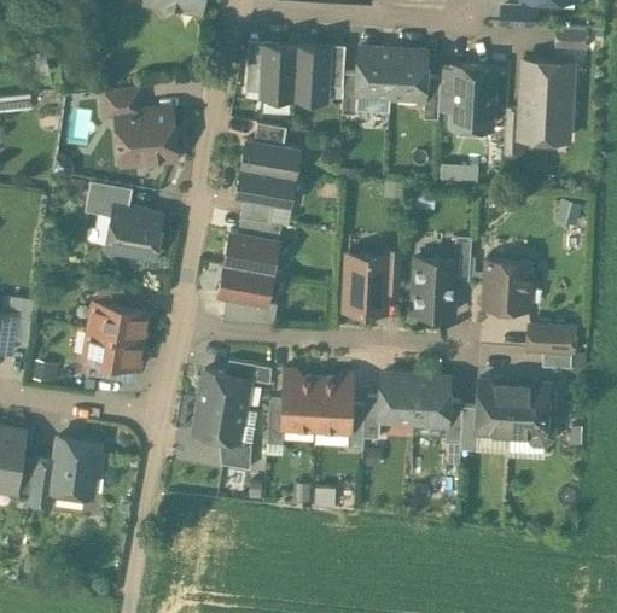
[(146,0),(146,3),(158,5),(166,16),(175,7),(202,12),(203,0),(146,0)]
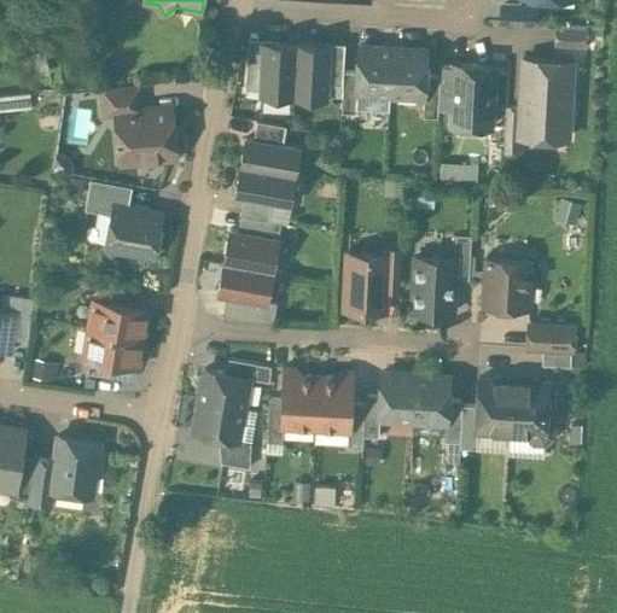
[(587,31),(558,30),(557,50),(586,51),(587,31)]
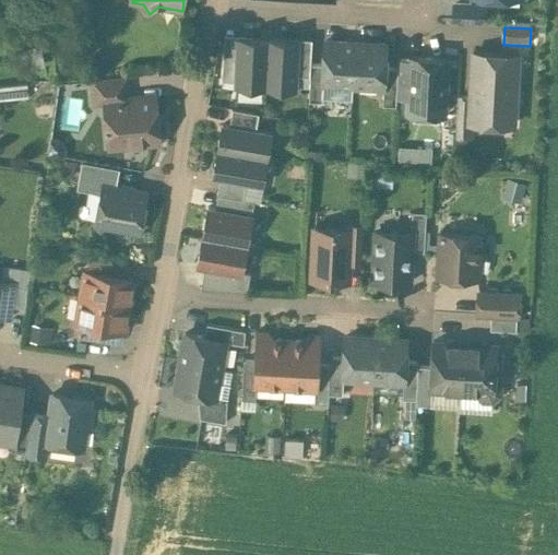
[(269,43),(251,43),(238,42),(237,59),(236,85),(236,90),(266,91),(269,43)]
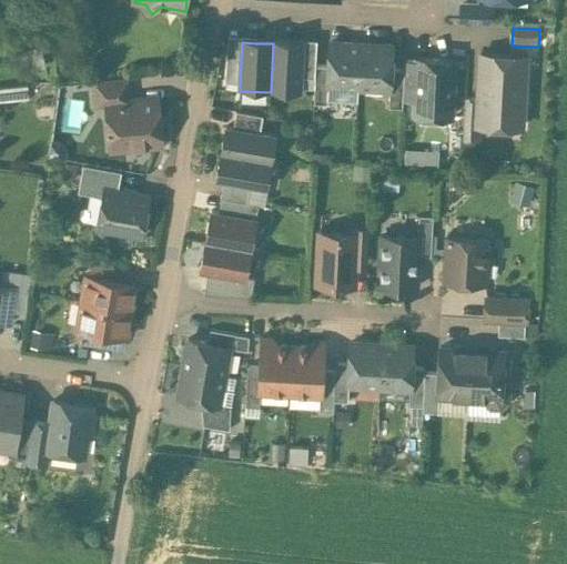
[(291,44),(273,43),(271,92),(302,94),(302,81),(303,54),(304,46),(291,46),(291,44)]
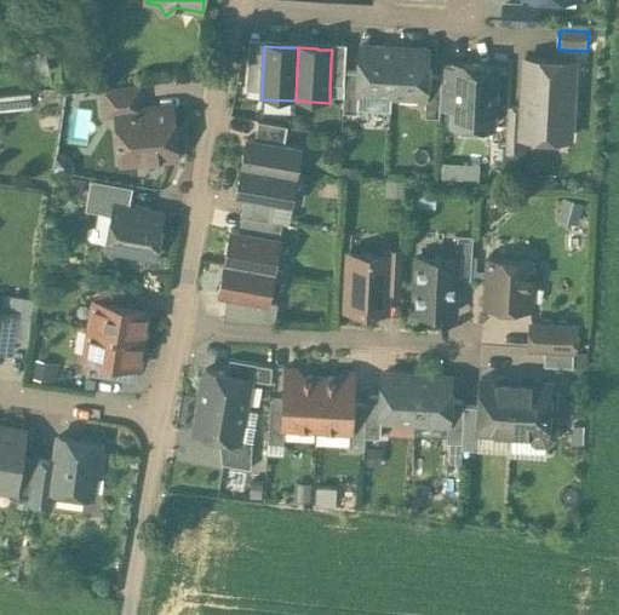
[(395,53),(361,51),(360,76),(359,97),(393,98),(395,53)]
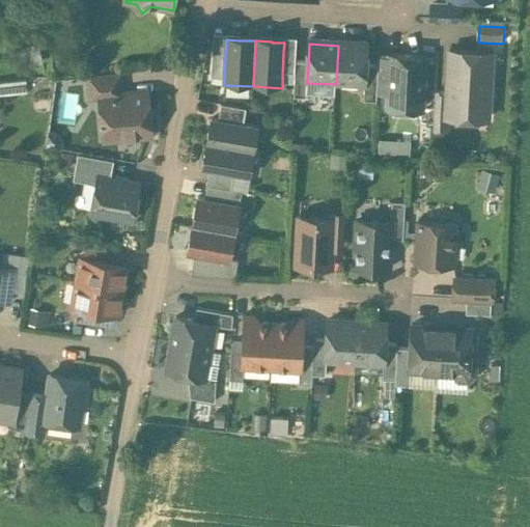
[(367,47),(338,46),(336,84),(365,86),(366,68),(367,47)]
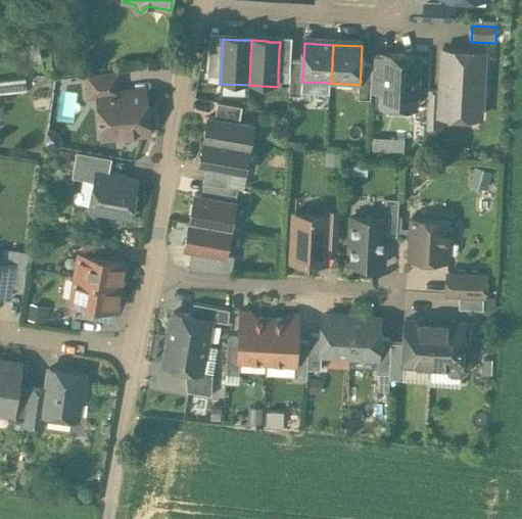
[(38,50),(13,55),(16,71),(41,66),(38,50)]
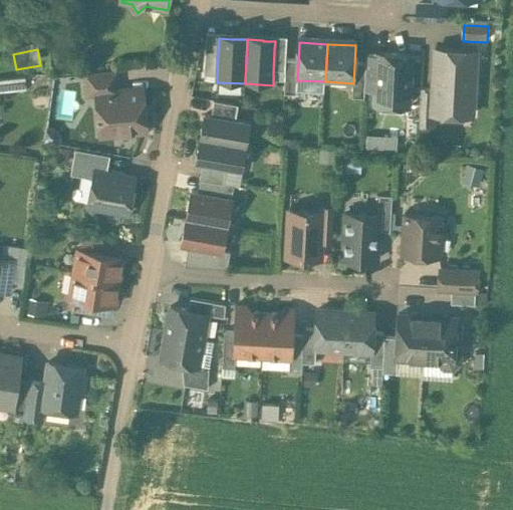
[(287,50),(274,49),(273,73),(285,73),(286,62),(287,50)]
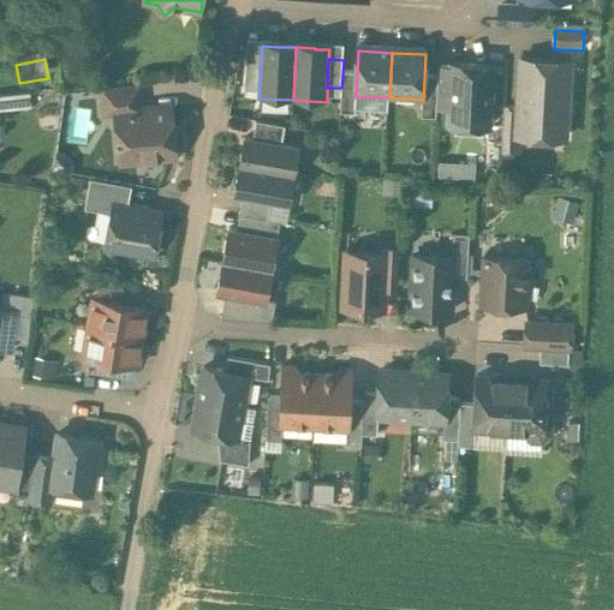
[(570,65),(522,61),(519,112),(517,138),(519,139),(565,142),(570,65)]
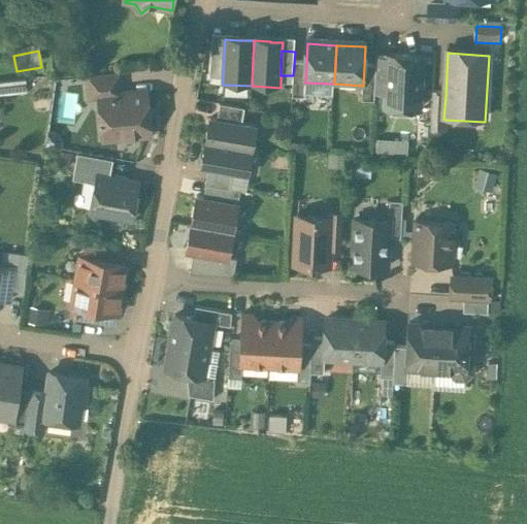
[(224,56),(211,55),(210,79),(223,80),(224,56)]
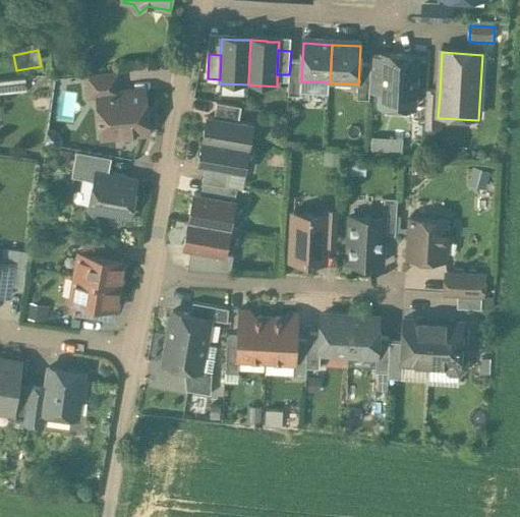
[(384,60),(371,59),(371,67),(369,96),(384,97),(384,95),(414,96),(416,59),(384,57),(384,60)]
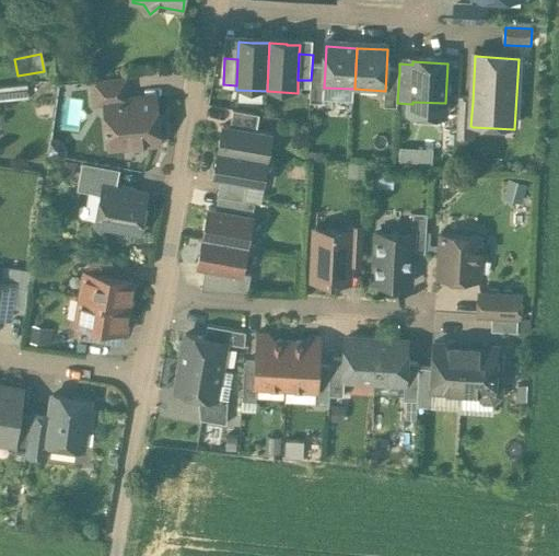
[(325,69),(312,68),(311,80),(310,105),(323,106),(324,88),(325,69)]
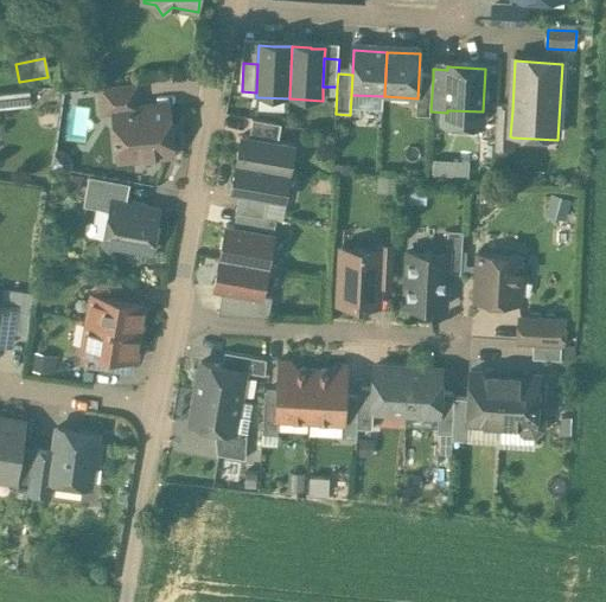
[(433,78),(419,78),(418,98),(416,119),(431,120),(431,111),(433,78)]
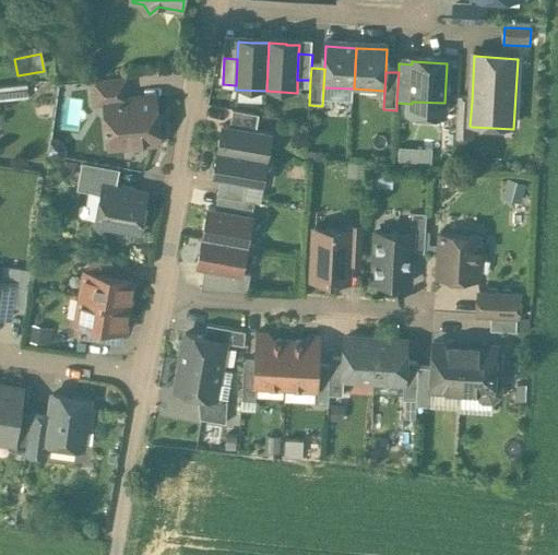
[(128,80),(93,83),(95,108),(106,107),(109,150),(127,148),(131,143),(141,142),(146,145),(154,145),(159,139),(158,131),(153,127),(153,119),(157,115),(156,107),(150,102),(142,103),(141,104),(137,101),(129,102),(128,80)]
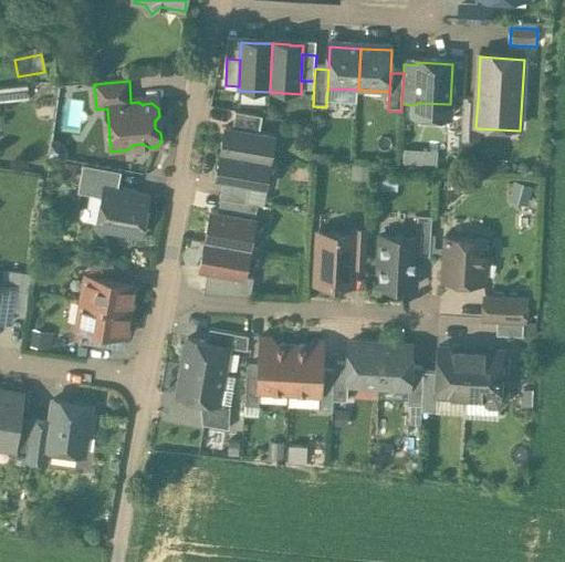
[(29,90),(0,93),(0,105),(30,103),(29,90)]
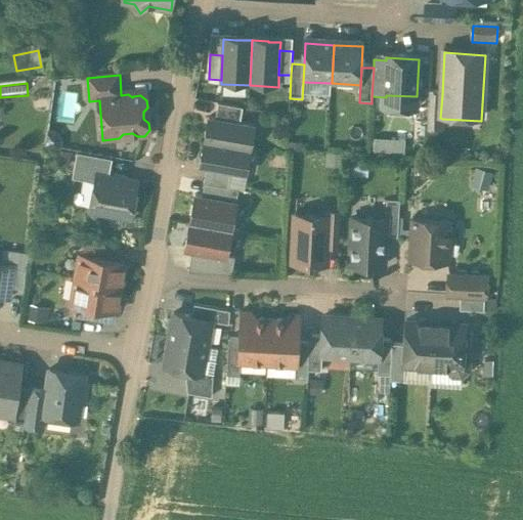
[(442,95),(429,94),(427,131),(442,132),(442,119),(440,118),(442,95)]
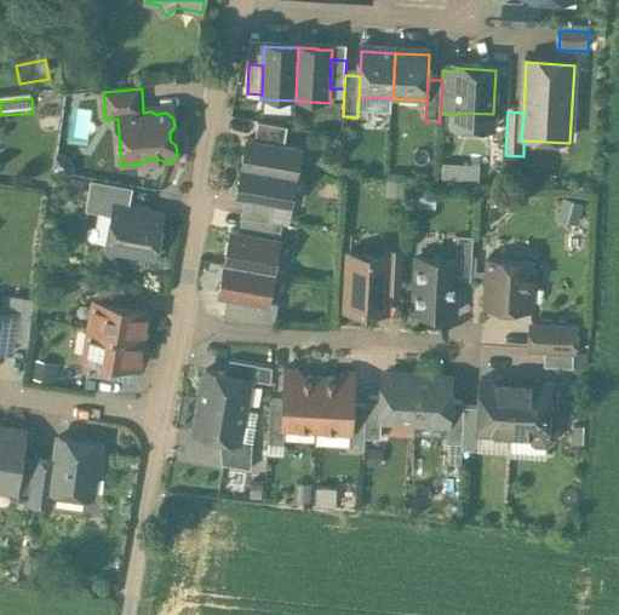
[(287,130),(258,125),(256,144),(284,149),(287,130)]
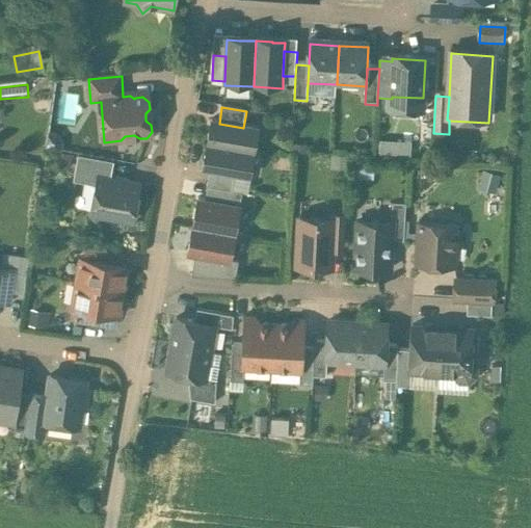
[(219,124),(212,122),(208,147),(255,155),(259,130),(243,128),(219,124)]
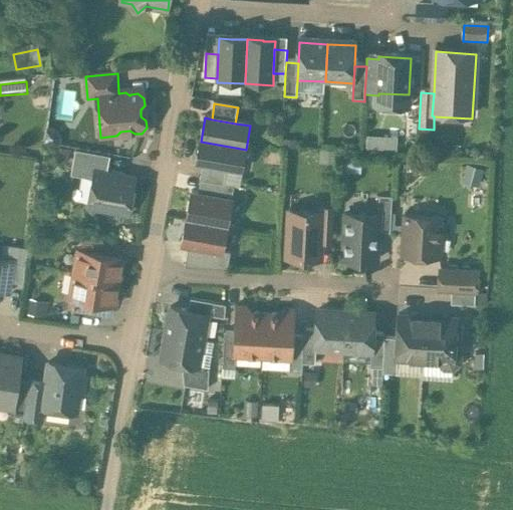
[(246,150),(201,142),(197,166),(203,167),(227,171),(241,174),(246,150)]
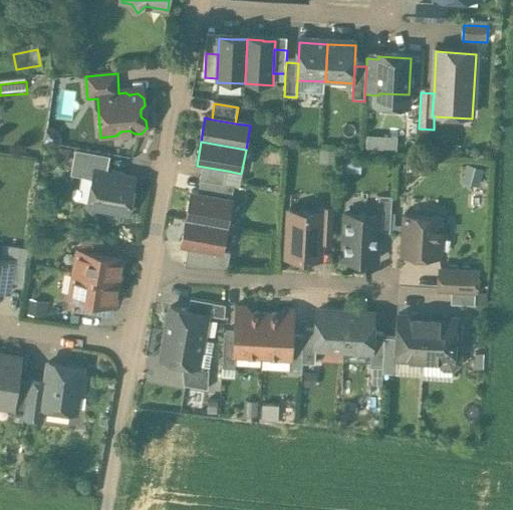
[(110,159),(76,153),(71,178),(94,182),(88,209),(129,216),(135,181),(107,176),(110,159)]
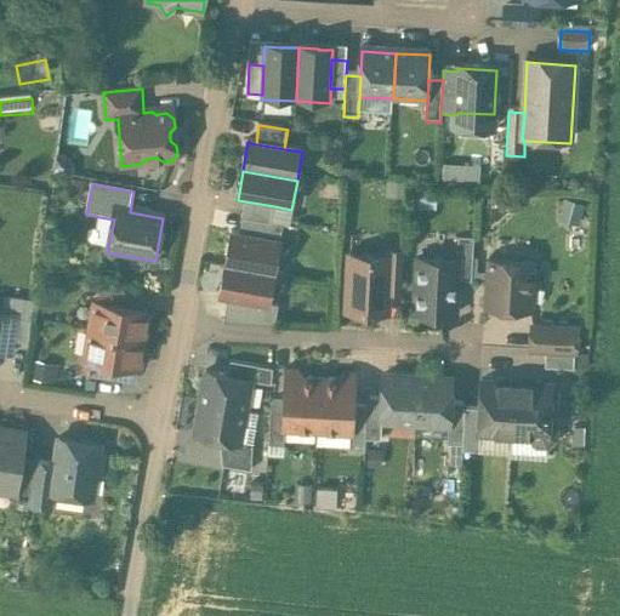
[(274,206),(245,201),(242,221),(271,226),(274,206)]
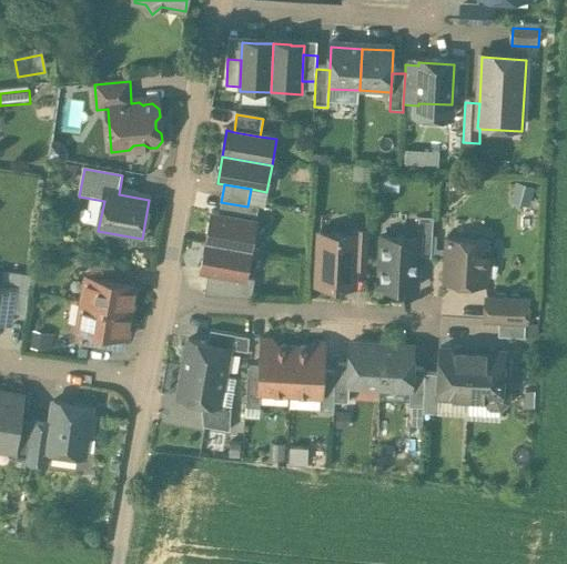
[(516,184),(513,202),(529,205),(533,188),(516,184)]
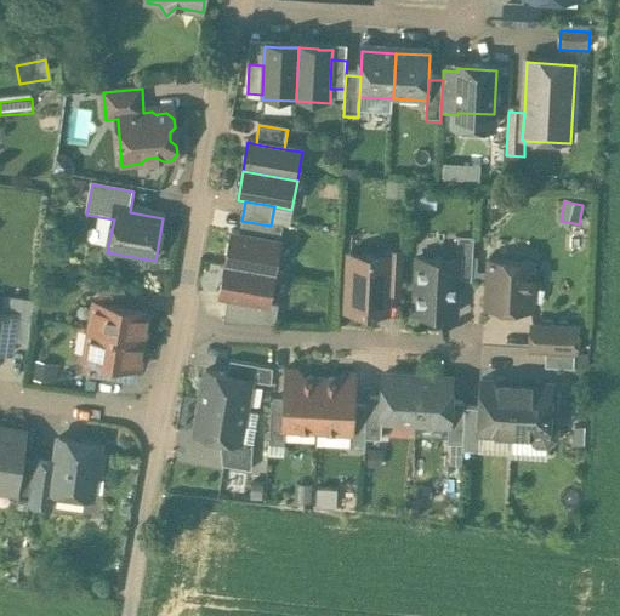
[(283,228),(249,222),(246,238),(280,244),(283,228)]
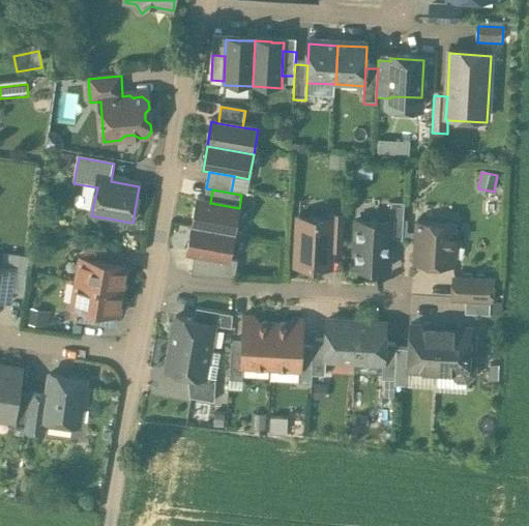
[(210,203),(197,201),(193,228),(234,235),(239,208),(210,203)]
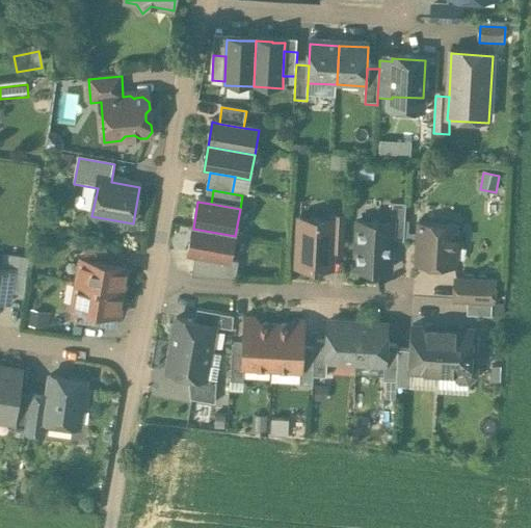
[(406,206),(393,206),(392,225),(393,225),(392,243),(404,243),(406,206)]
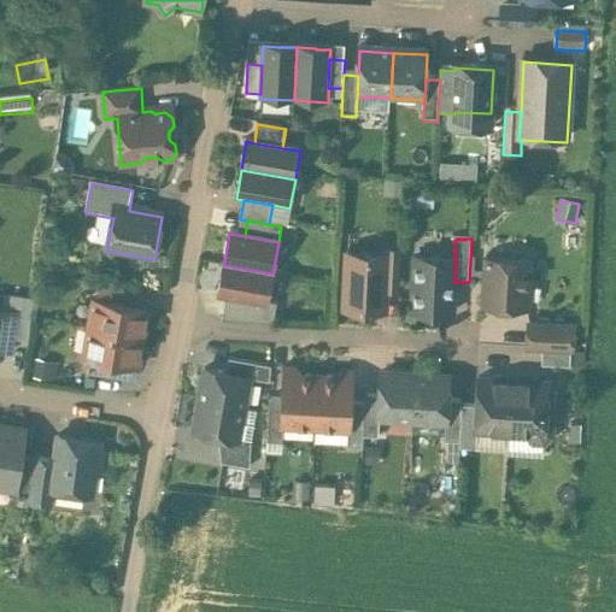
[(402,252),(386,251),(386,258),(387,258),(385,294),(399,294),(402,252)]
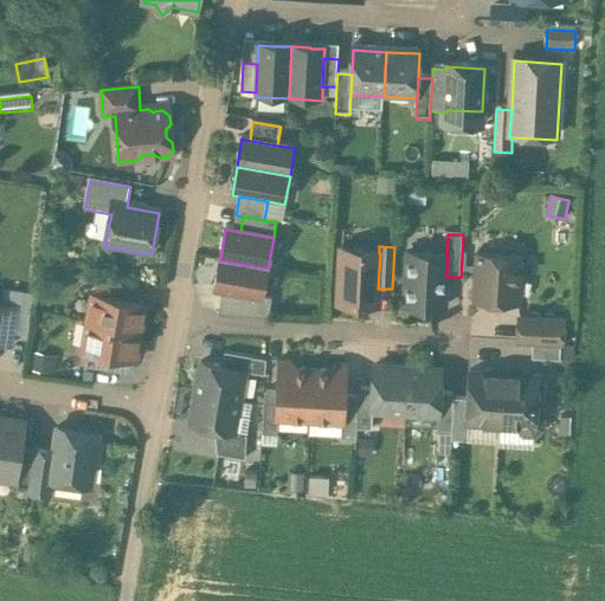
[(379,253),(342,251),(339,305),(377,308),(378,289),(380,253),(379,253)]
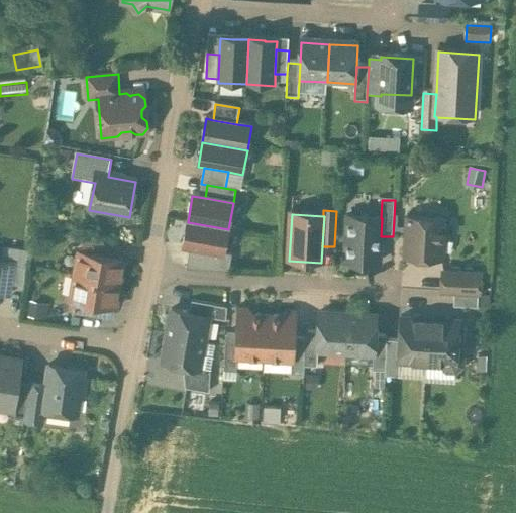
[(381,218),(348,217),(345,264),(379,265),(381,236),(382,218),(381,218)]
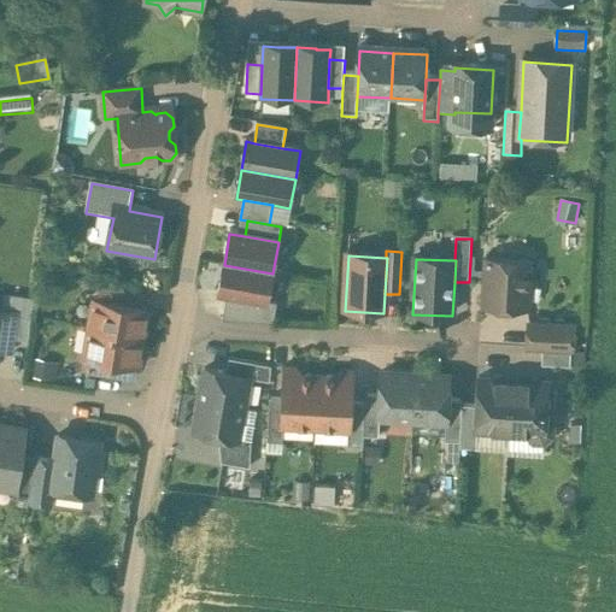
[(529,263),(486,260),(484,309),(527,311),(528,292),(533,287),(533,280),(529,275),(529,263)]
